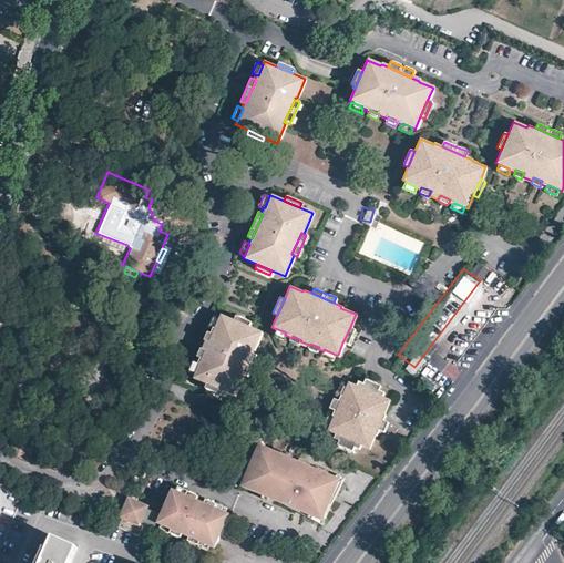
[(206,382),(222,389),(234,395),(244,372),(241,372),(249,350),(253,351),(262,330),(248,325),(234,319),(219,314),(218,316),(214,327),(212,327),(211,331),(212,331),(201,358),(200,357),(197,361),(197,362),(200,362),(194,375),(193,377),(206,382)]
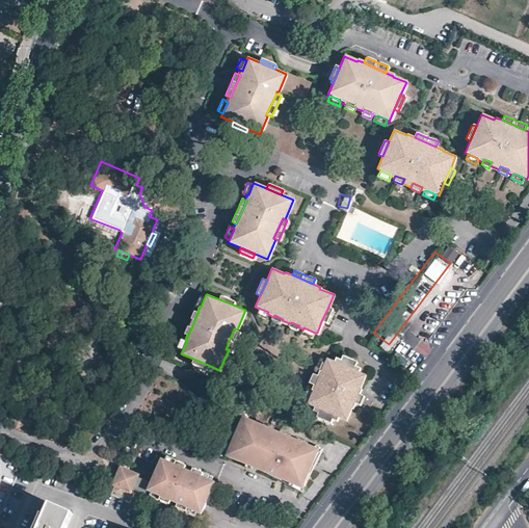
[(195,305),(199,307),(201,307),(205,296),(201,294),(195,305)]
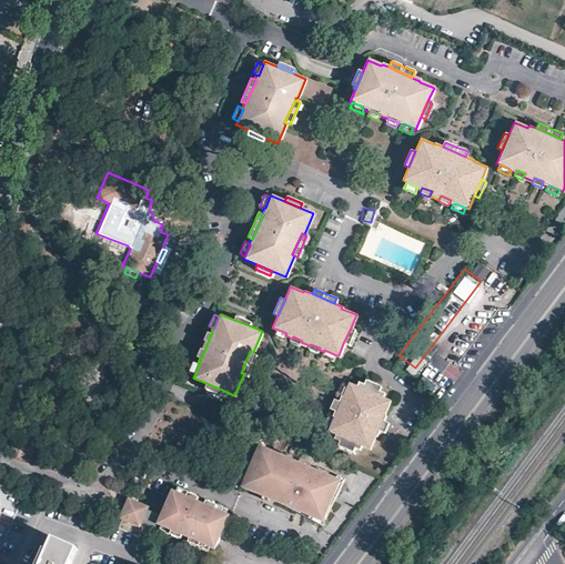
[(236,315),(234,320),(249,325),(251,321),(236,315)]
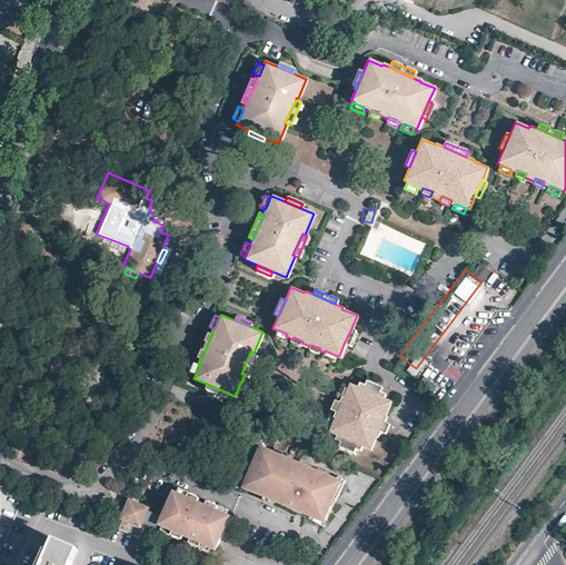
[(356,329),(351,328),(344,344),(348,345),(356,329)]
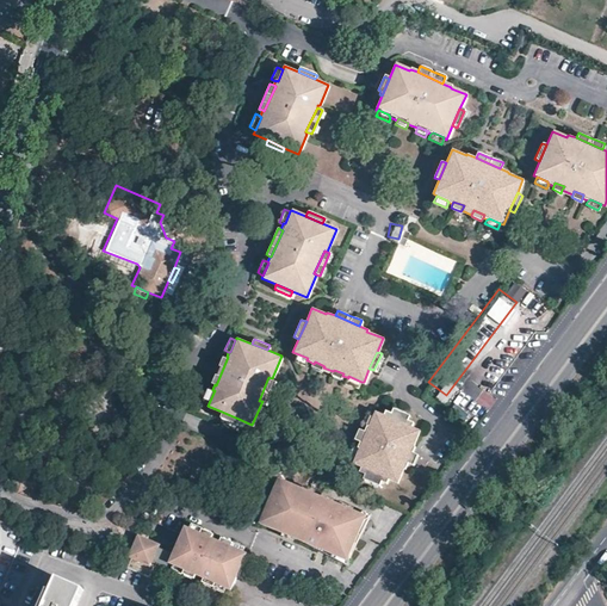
[(305,365),(308,360),(307,360),(308,358),(296,353),(293,359),(305,365)]
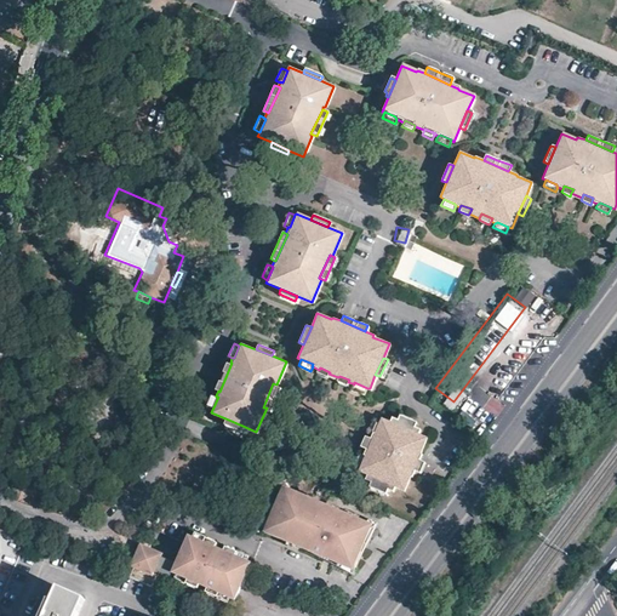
[(216,389),(218,391),(220,392),(232,363),(230,363),(228,361),(222,375),(216,389)]
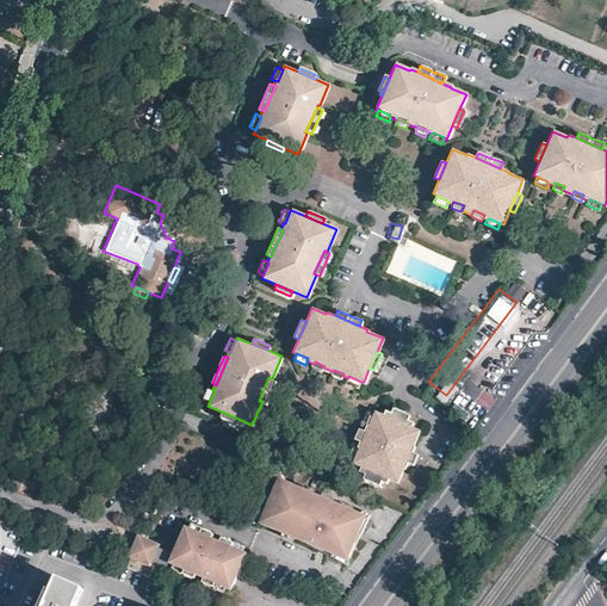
[(322,371),(323,368),(324,366),(315,362),(314,364),(313,368),(322,371)]
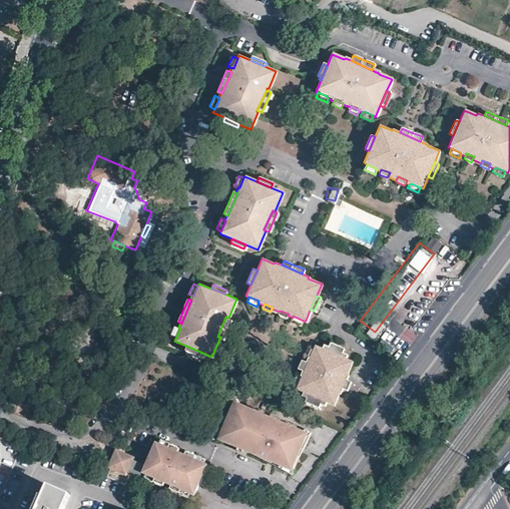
[(287,319),(288,316),(289,314),(281,311),(280,312),(279,316),(287,319)]
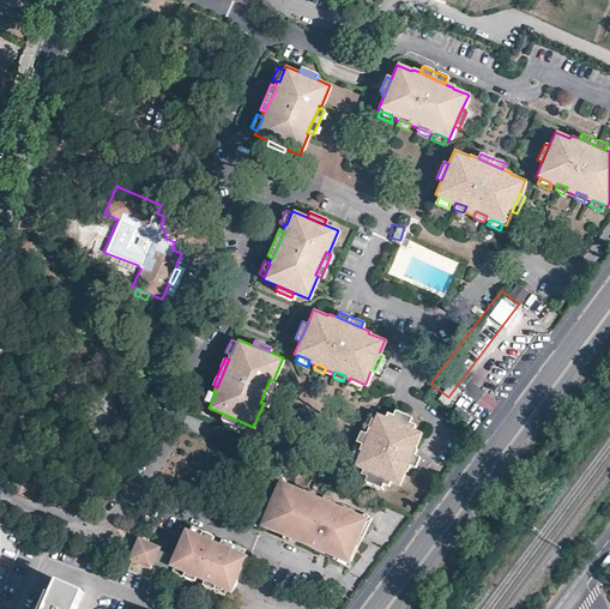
[(360,390),(363,384),(350,378),(350,380),(349,379),(346,384),(360,390)]
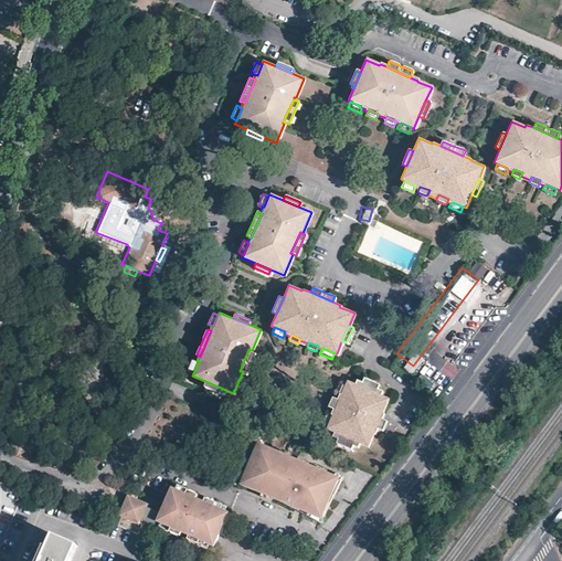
[(240,371),(243,371),(246,373),(255,352),(252,350),(248,349),(240,371)]
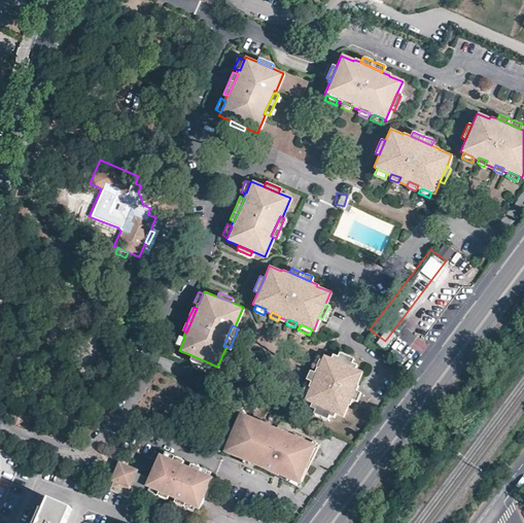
[(175,346),(180,348),(185,337),(183,337),(183,336),(180,335),(175,346)]
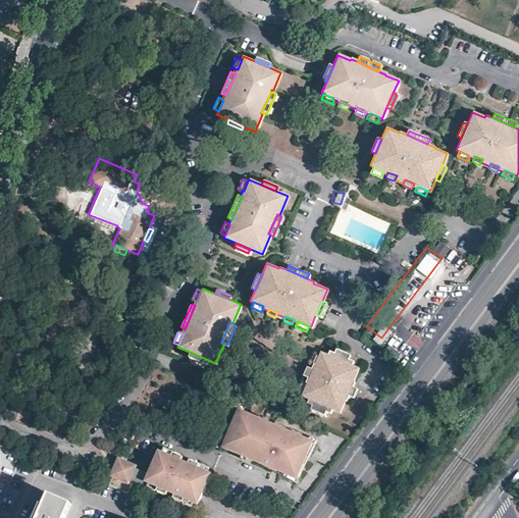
[(334,347),(332,351),(341,354),(348,357),(349,352),(342,350),(341,349),(334,347)]
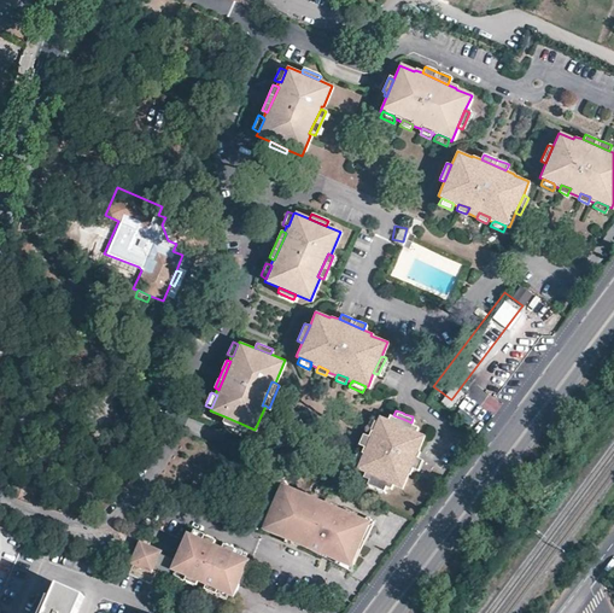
[(411,465),(416,455),(419,448),(417,448),(424,432),(415,428),(417,425),(411,422),(403,419),(393,415),(389,413),(386,418),(378,414),(376,419),(372,430),(370,430),(368,436),(363,445),(361,450),(361,451),(363,453),(358,462),(356,467),(364,471),(362,476),(369,478),(378,482),(385,484),(391,486),(392,483),(402,486),(408,472),(409,471),(411,465)]
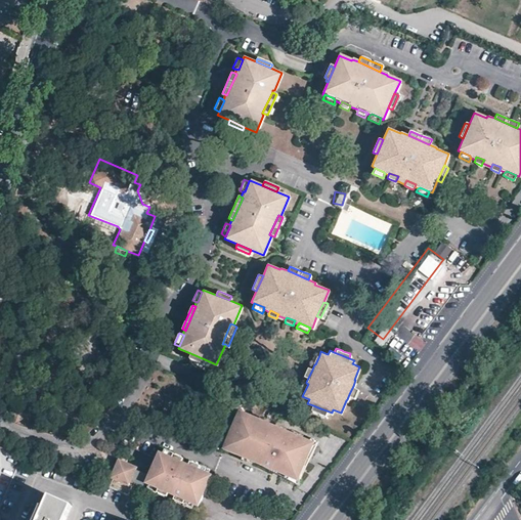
[(201,359),(204,361),(205,359),(190,353),(189,357),(200,362),(201,359)]
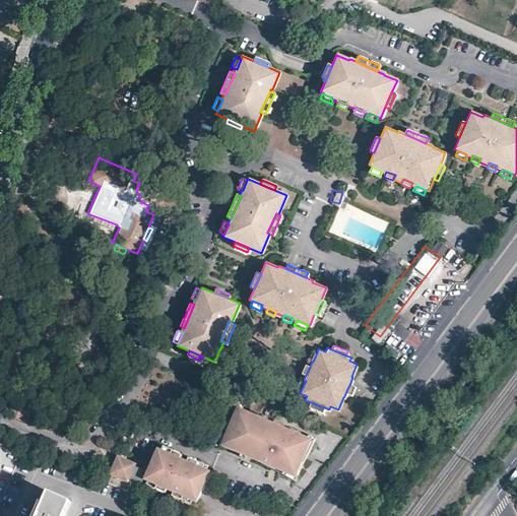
[(308,361),(312,362),(313,362),(317,352),(312,350),(308,361)]
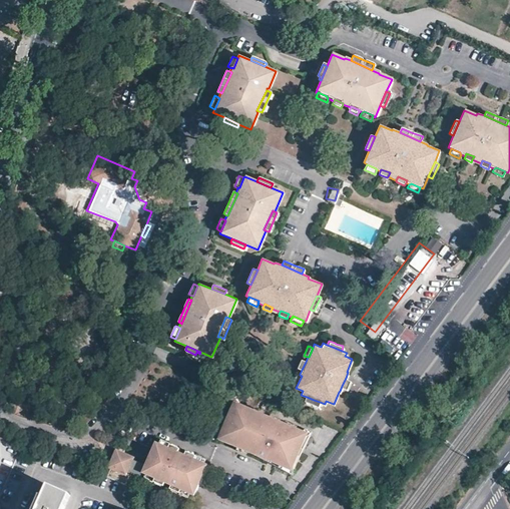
[(297,368),(302,370),(306,362),(301,360),(297,368)]
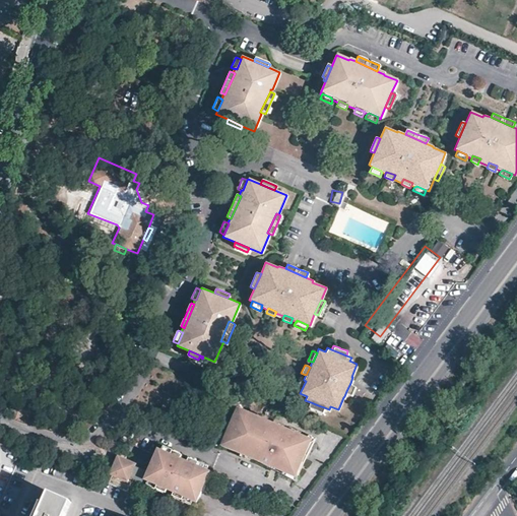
[(297,387),(302,389),(306,381),(304,380),(304,379),(301,378),(297,387)]
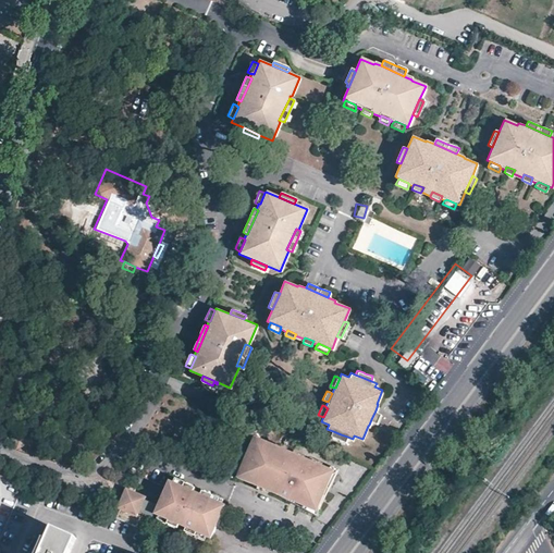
[(15,425),(8,428),(14,443),(23,440),(15,425)]
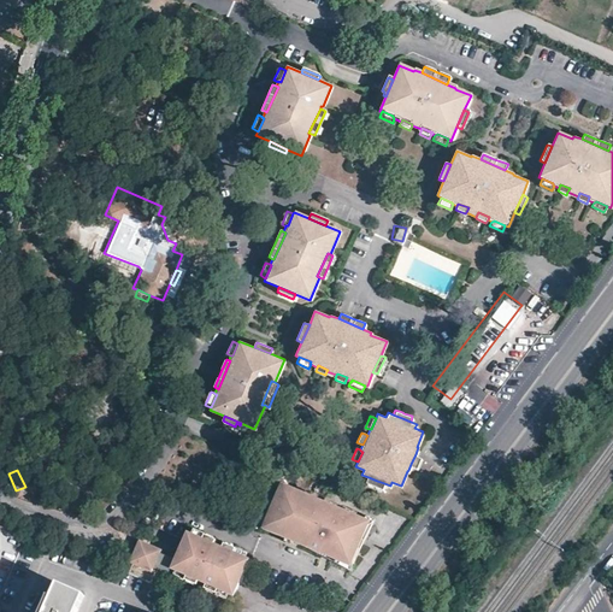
[(271,511),(265,511),(259,525),(283,536),(284,535),(295,539),(294,541),(302,545),(304,542),(310,545),(308,547),(317,552),(318,549),(347,563),(367,519),(280,480),(272,495),(276,500),(273,505),(271,511)]
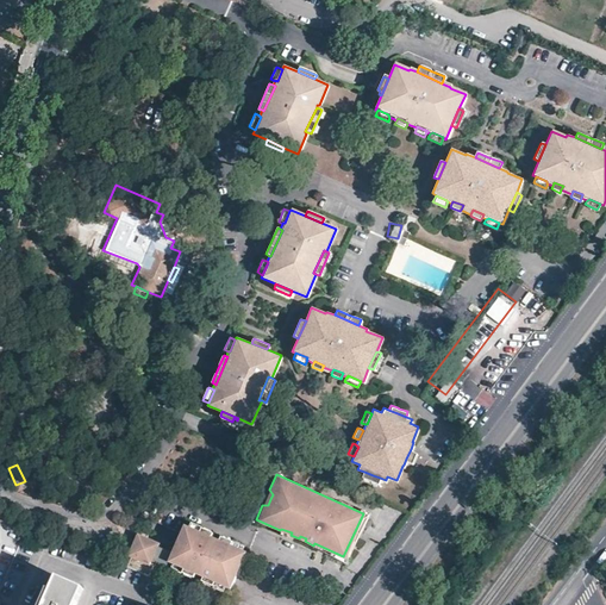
[(127,555),(125,563),(154,575),(160,561),(164,563),(166,561),(170,563),(181,567),(193,572),(201,577),(212,581),(223,586),(229,588),(244,550),(239,548),(227,543),(217,538),(208,535),(197,530),(187,525),(182,523),(170,550),(157,544),(157,542),(135,531),(125,554),(127,555)]
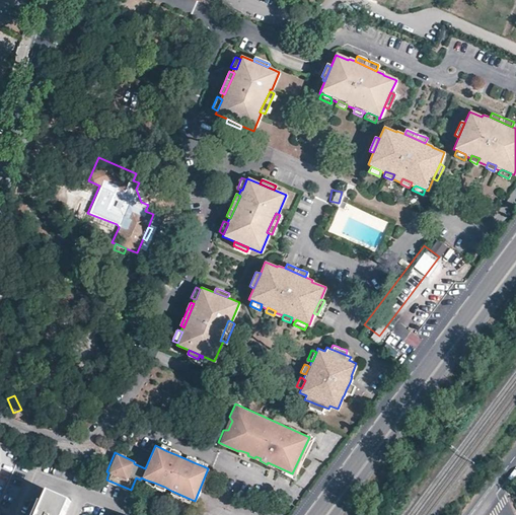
[(268,462),(267,464),(266,466),(290,477),(292,473),(268,462)]
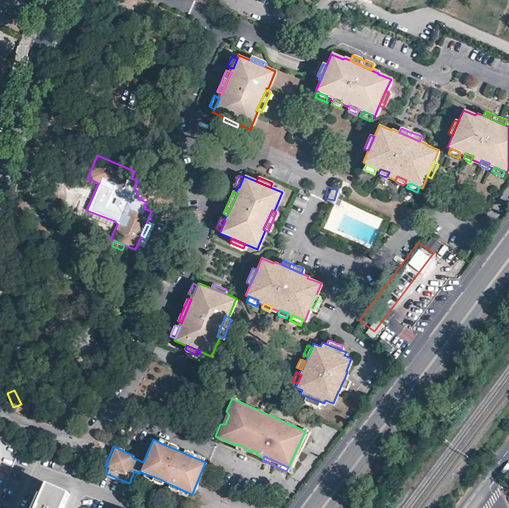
[(45,481),(33,507),(59,507),(67,490),(45,481)]
